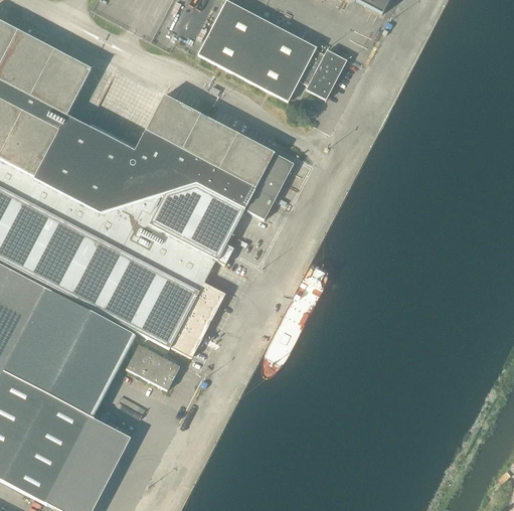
[(225,0),(198,53),(288,100),(299,78),(324,93),(341,60),(316,47),(316,46),(228,0),(225,0)]
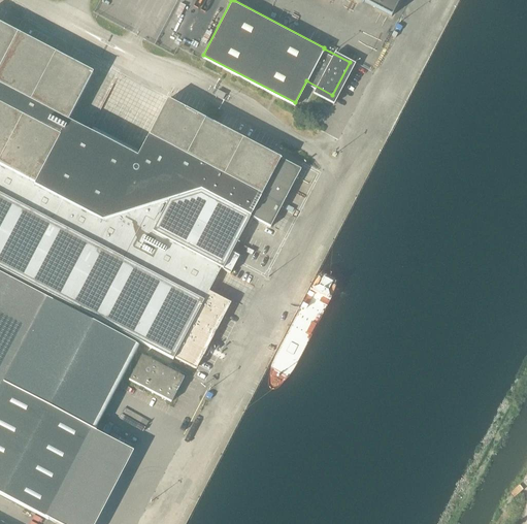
[(367,0),(392,12),(398,0),(367,0)]
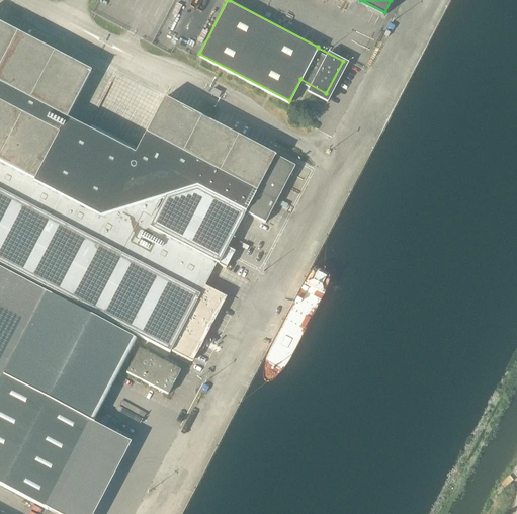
[(21,13),(16,10),(12,16),(18,19),(21,13)]
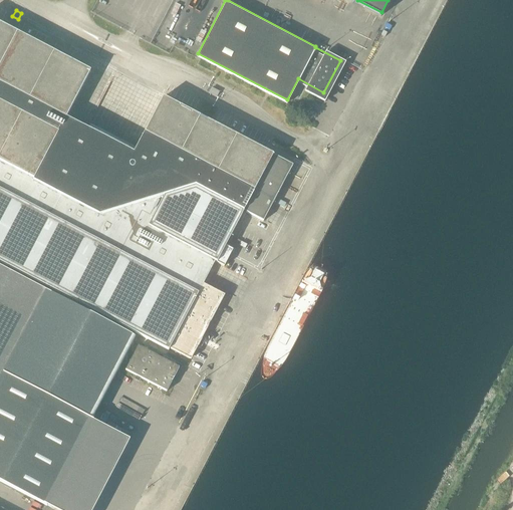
[(217,260),(228,240),(244,207),(264,218),(293,162),(164,93),(135,150),(67,114),(91,67),(0,19),(0,257),(170,346),(170,344),(204,280),(215,260),(217,260)]
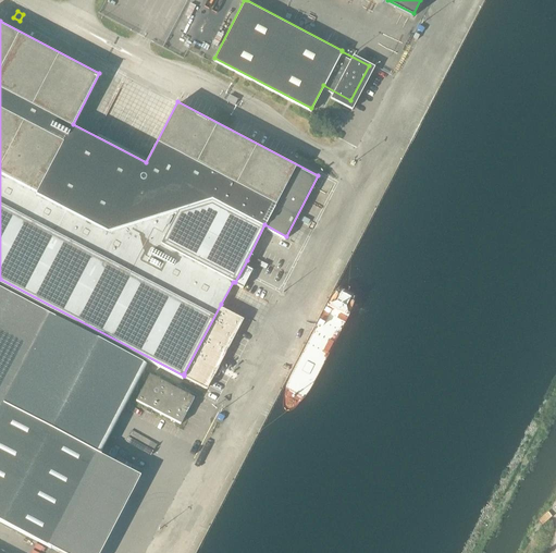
[(254,267),(247,260),(235,282),(244,285),(254,267)]
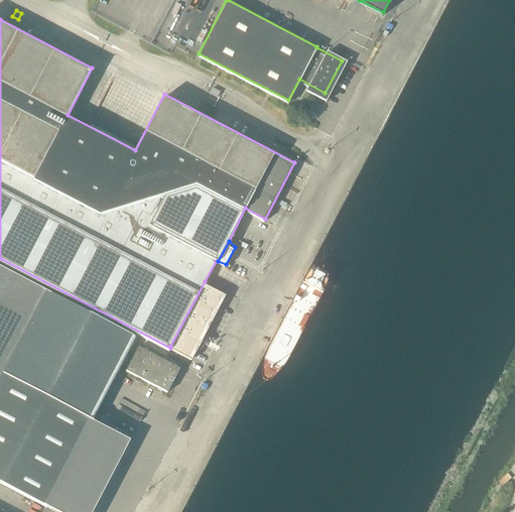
[(17,274),(5,296),(28,308),(39,286),(17,274)]
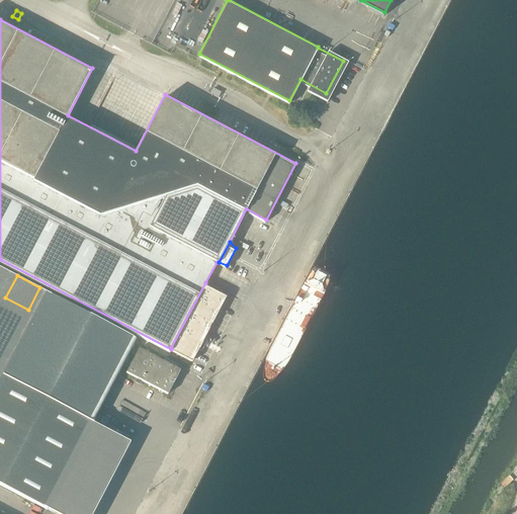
[(171,347),(192,358),(193,358),(227,293),(205,282),(171,347)]
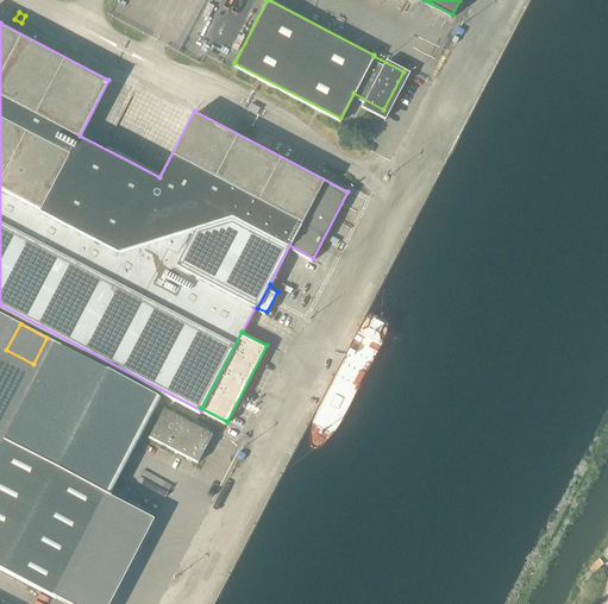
[(0,445),(0,565),(56,595),(161,395),(60,341),(56,339),(0,445)]
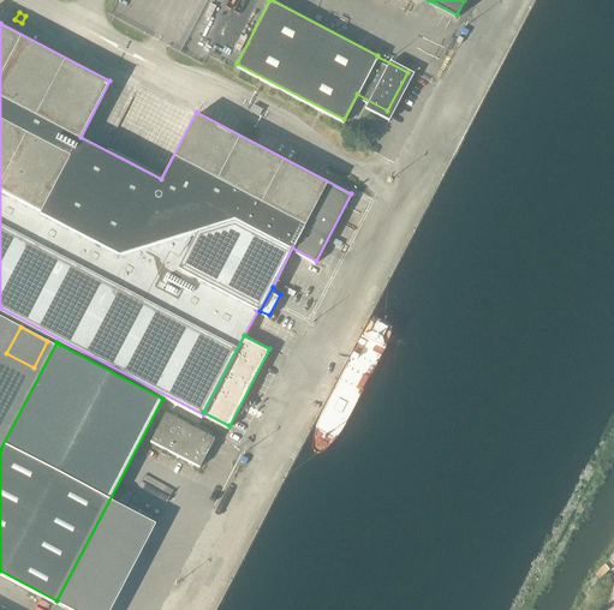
[(215,435),(166,410),(150,438),(201,464),(215,435)]
